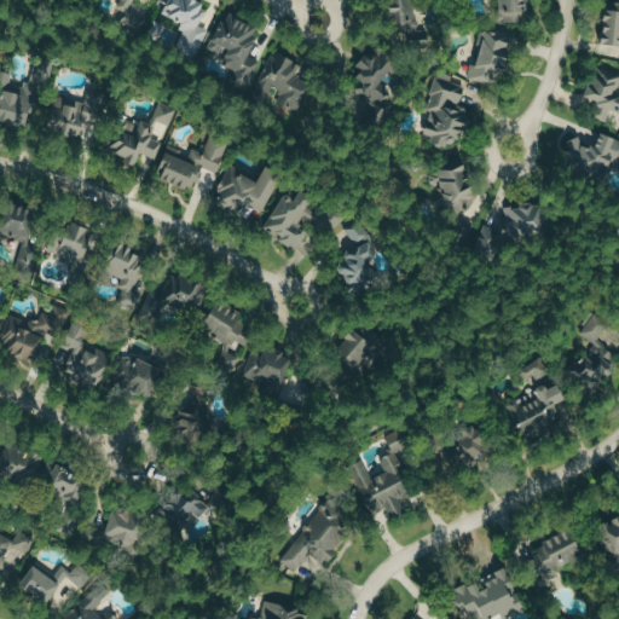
[(412,0),(387,0),(388,30),(414,30),(412,0)]
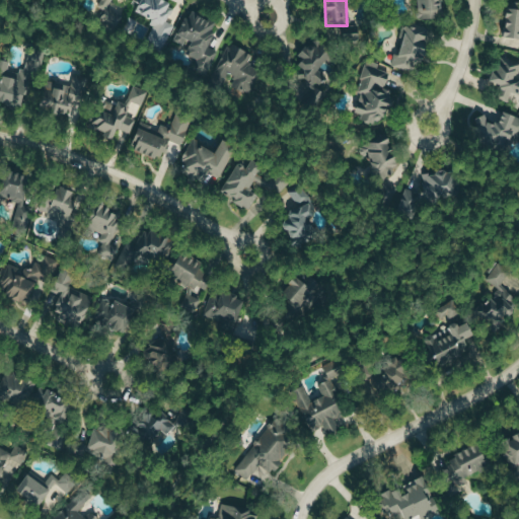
[(414,0),(416,17),(439,16),(437,0),(414,0)]
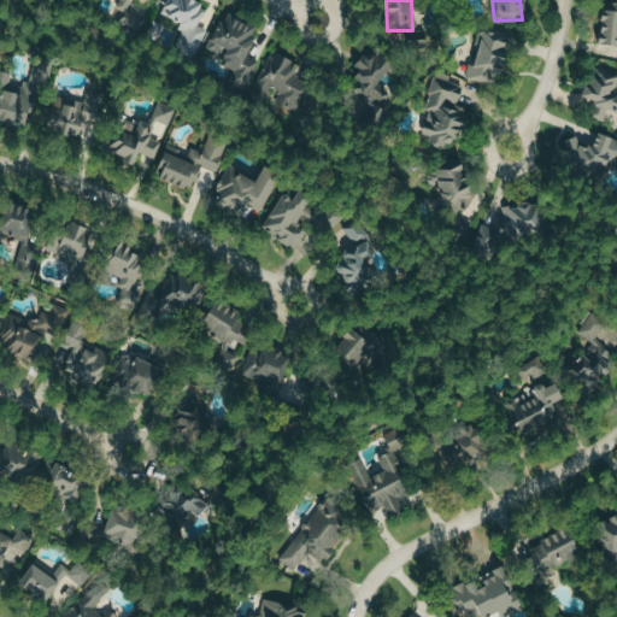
[(616,9),(613,10),(615,1),(609,0),(607,0),(606,7),(600,6),(594,54),(616,57),(616,9)]
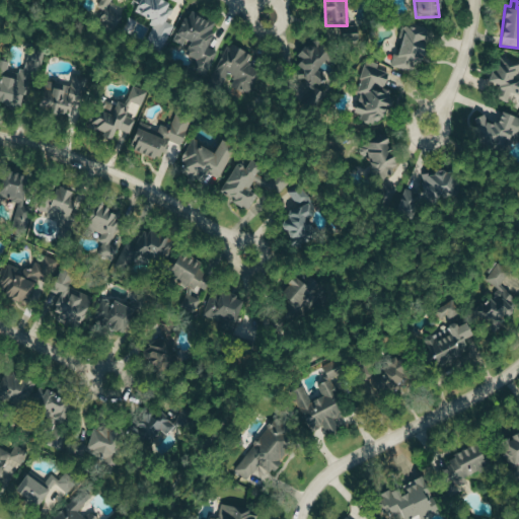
[(206,74),(218,51),(206,45),(217,23),(189,9),(172,43),(183,49),(182,52),(201,61),(197,70),(206,74)]
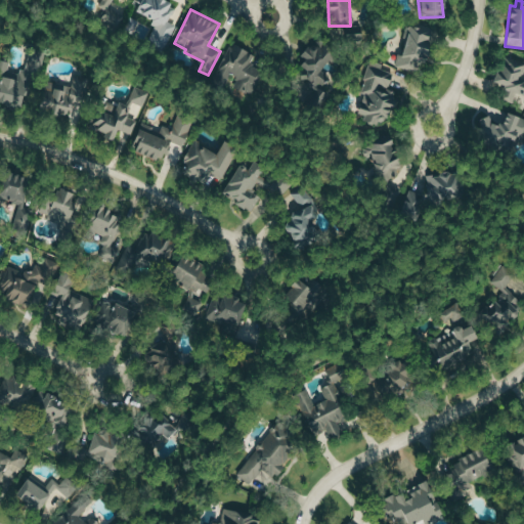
[(407,22),(396,66),(420,71),(431,28),(407,22)]
